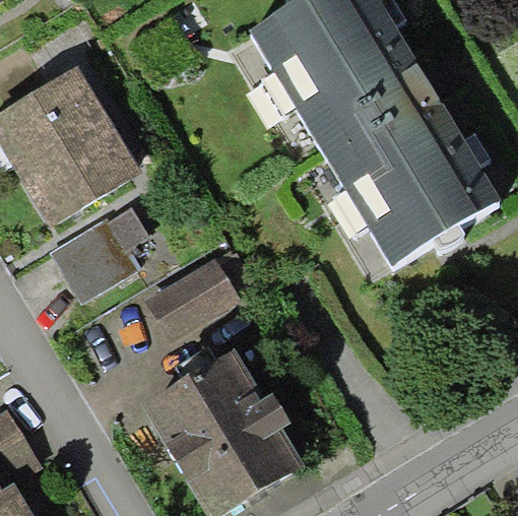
[(0,8),(14,0),(0,0),(0,8)]
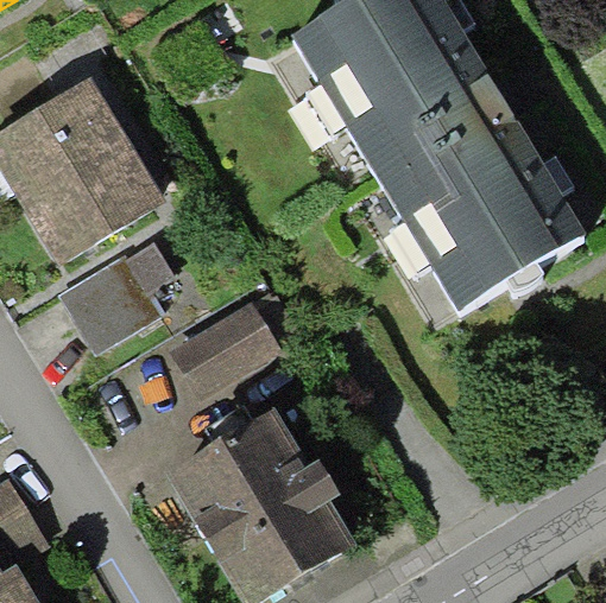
[(450,306),(584,234),(567,203),(585,194),(567,162),(547,173),(479,51),(494,42),(472,0),(468,0),(454,7),(449,0),(387,0),(305,45),(450,306)]
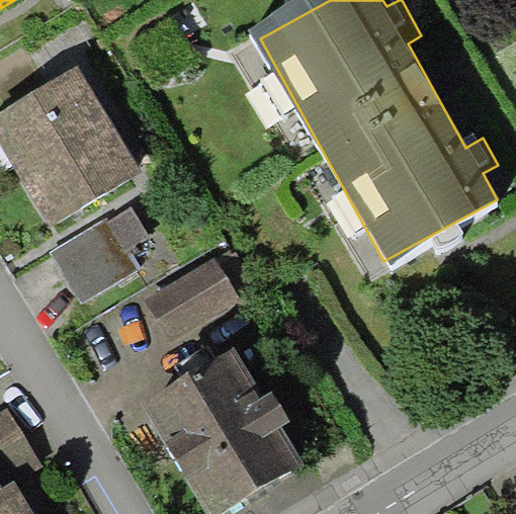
[(0,145),(50,226),(136,173),(73,74),(0,119),(0,145)]
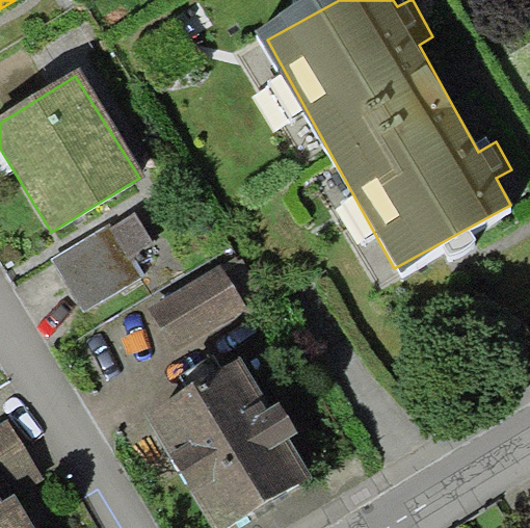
[(130,254),(149,242),(132,214),(110,227),(107,225),(51,258),(82,311),(142,275),(130,254)]
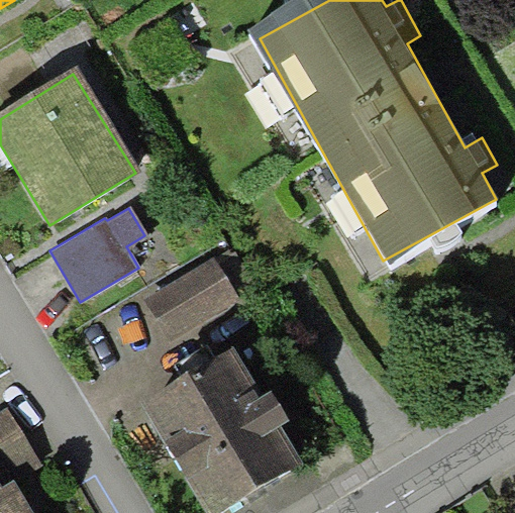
[(177,331),(248,288),(220,240),(148,284),(177,331)]
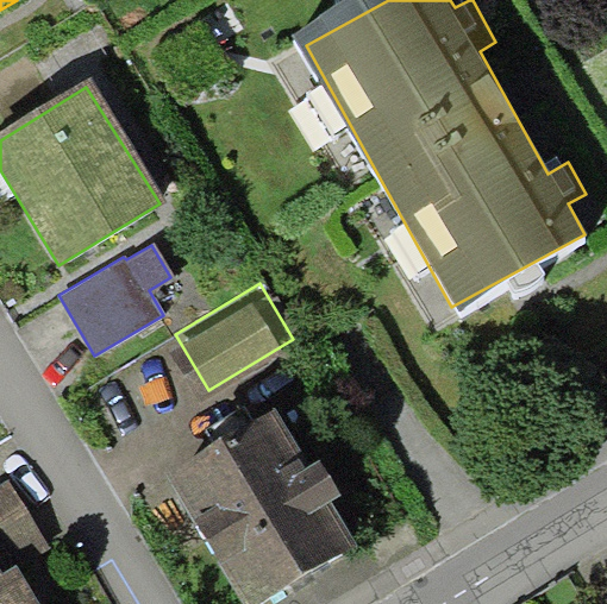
[(239,603),(268,603),(361,552),(282,415),(169,480),(239,603)]
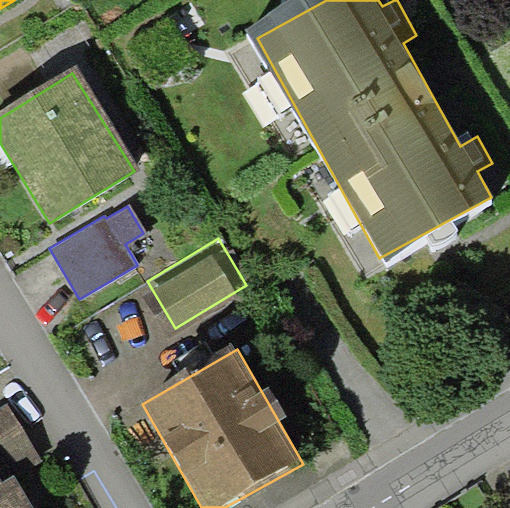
[(0,507),(33,507),(21,487),(51,469),(20,417),(0,428),(0,507)]
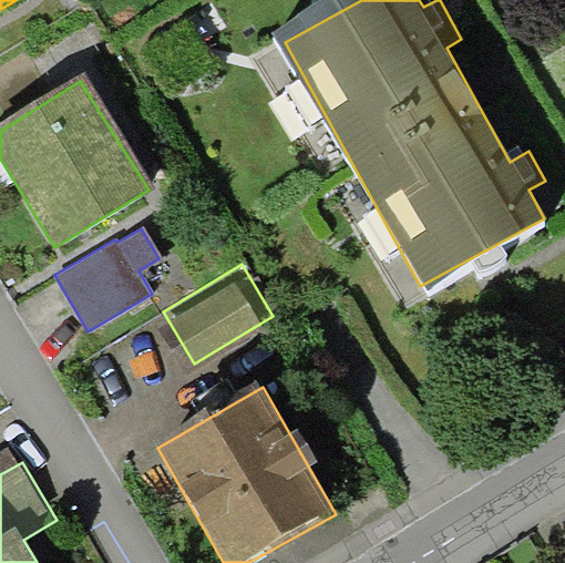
All buildings are outlined.
